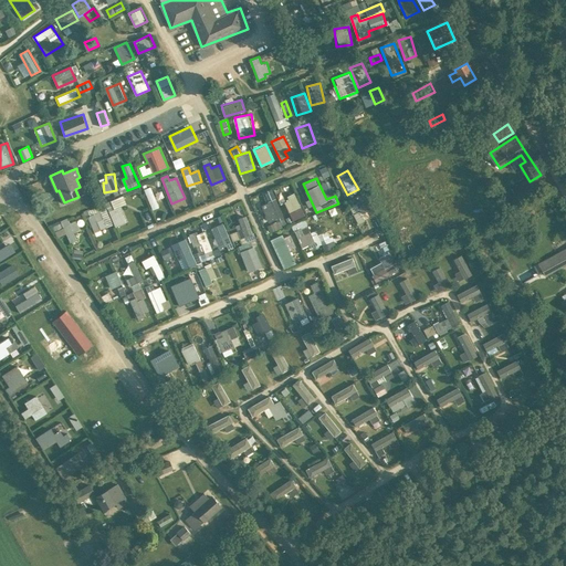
[(152,186),(144,189),(152,209),(159,207),(152,186)]
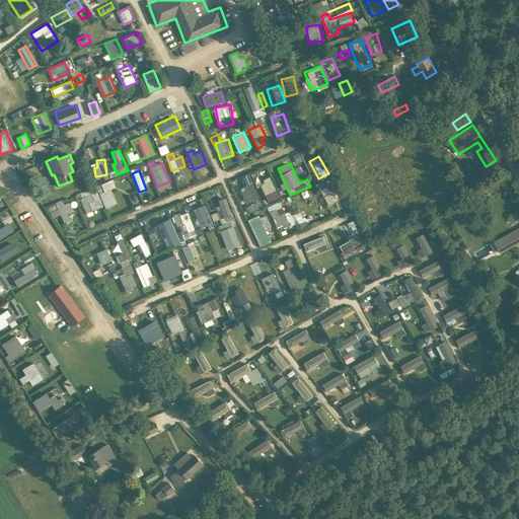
[(248,204),(244,205),(246,212),(262,207),(250,172),(239,176),(248,204)]
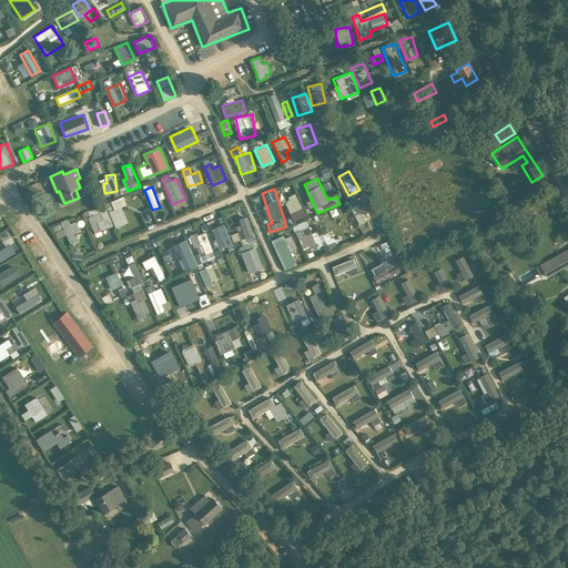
[(294,221),(306,215),(296,194),(284,200),(294,221)]
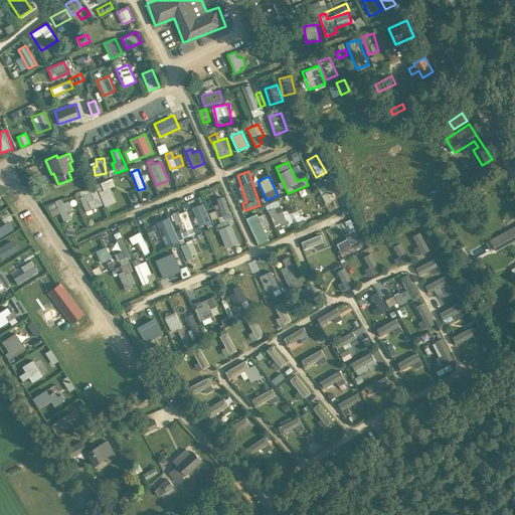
[(112,177),(77,192),(86,211),(105,203),(106,206),(117,201),(111,187),(116,185),(112,177)]
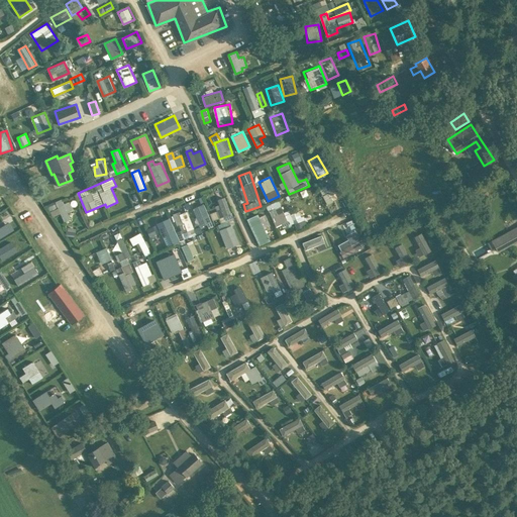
[(327,204),(333,201),(330,194),(337,191),(332,182),(320,188),(327,204)]
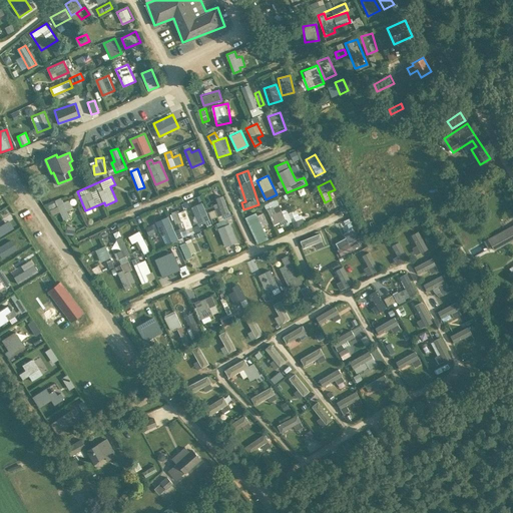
[(209,210),(211,220),(230,216),(224,194),(217,196),(220,207),(209,210)]
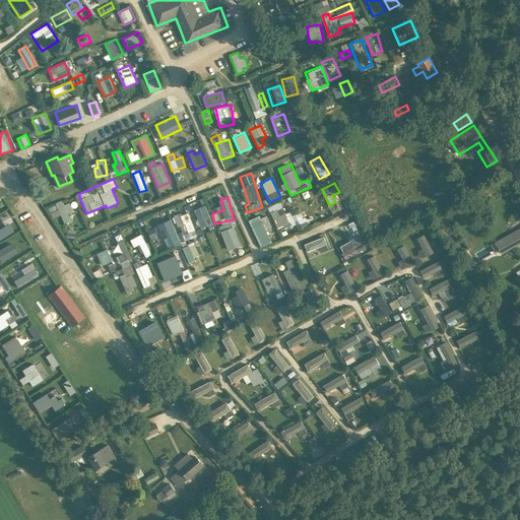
[(70,202),(64,204),(62,199),(57,201),(64,223),(71,220),(68,212),(73,210),(70,202)]
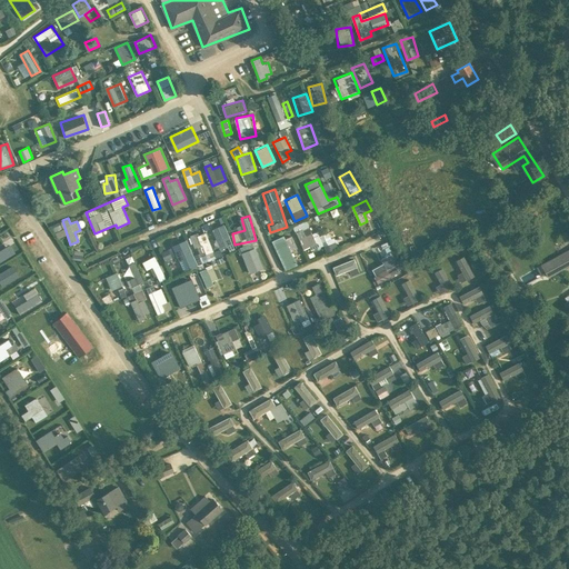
[(306,220),(293,227),(303,248),(317,242),(306,220)]
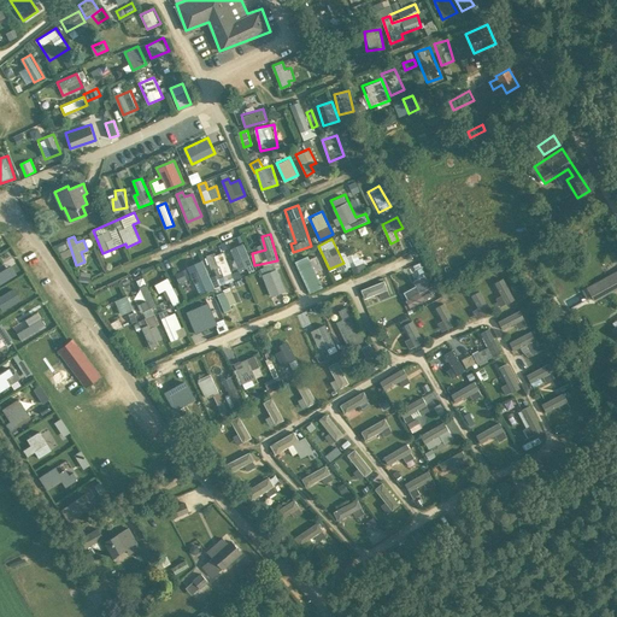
[(245,242),(230,247),(239,269),(252,264),(245,242)]
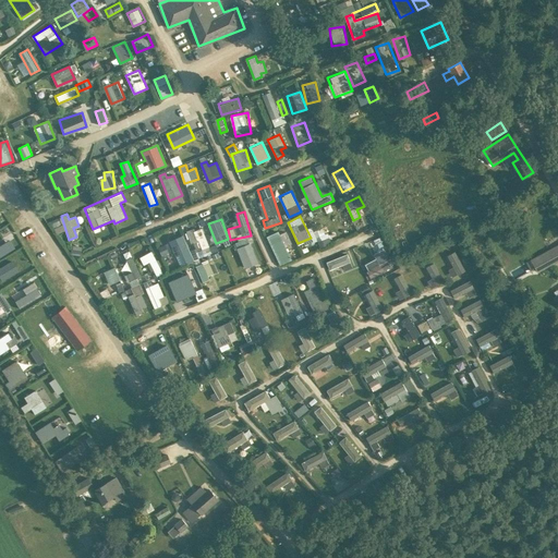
[(194,249),(191,251),(194,259),(211,253),(202,226),(187,231),(194,249)]
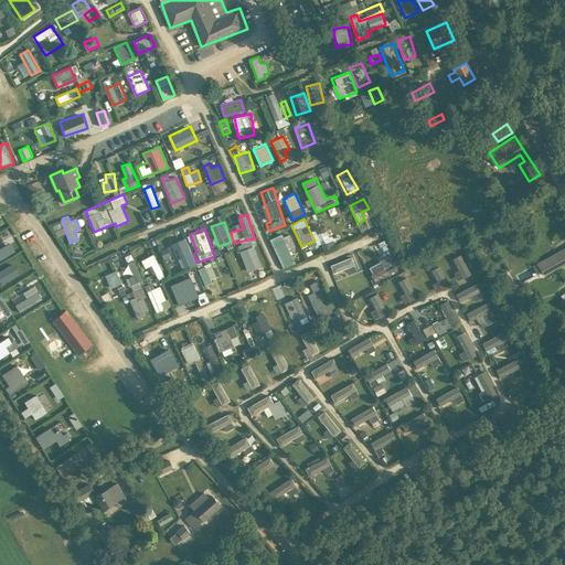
[(272,237),(283,267),(295,263),(284,233),(272,237)]
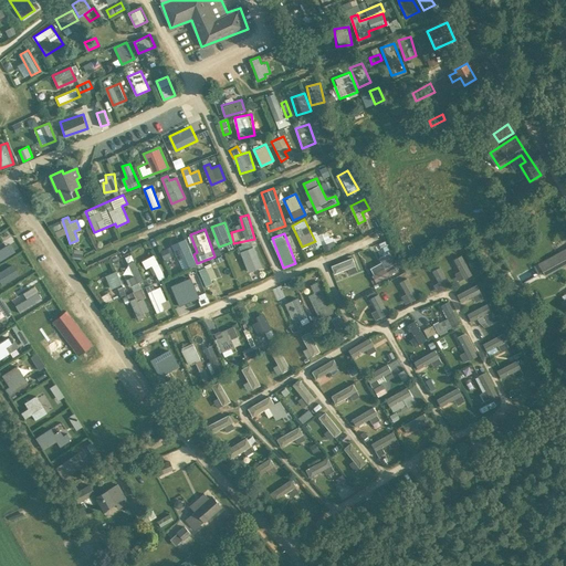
[(291,233),(285,236),(290,249),(295,247),(291,233)]
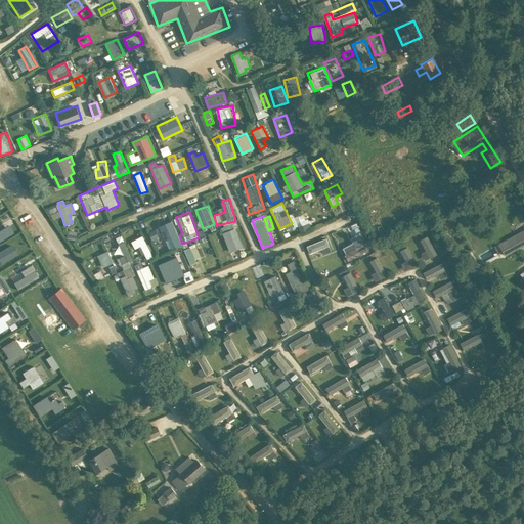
[(172,221),(160,226),(169,249),(181,244),(172,221)]
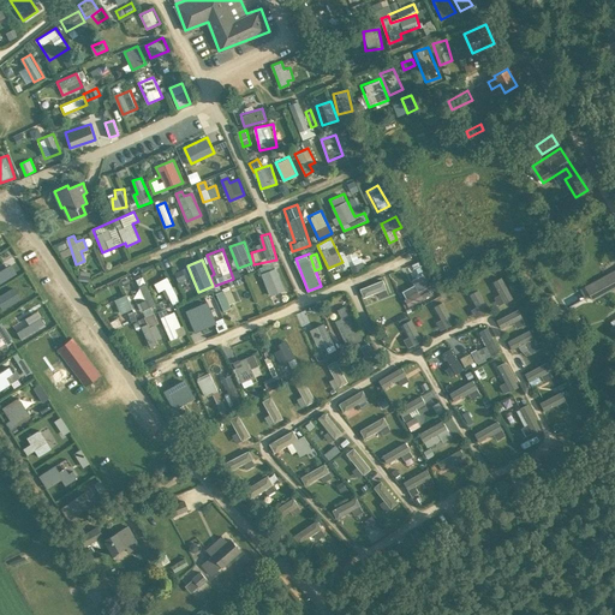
[(0,269),(0,282),(18,275),(13,264),(0,269)]
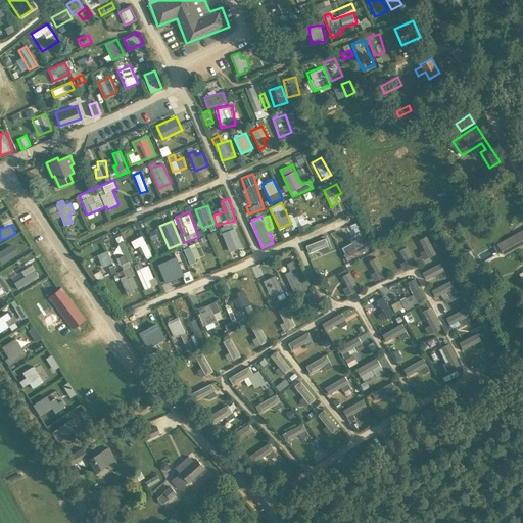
[(236,227),(223,231),(228,250),(241,247),(236,227)]
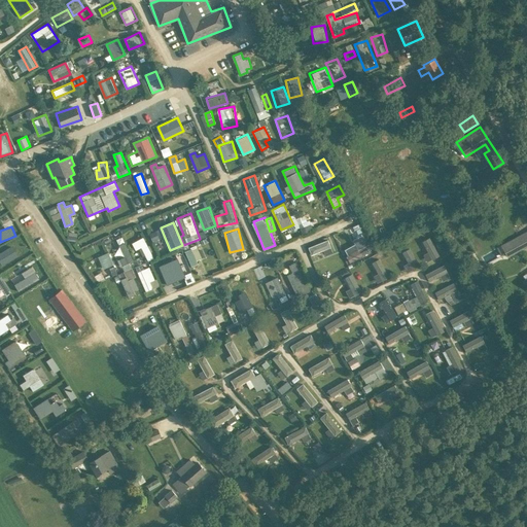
[(149,235),(155,243),(163,238),(157,230),(149,235)]
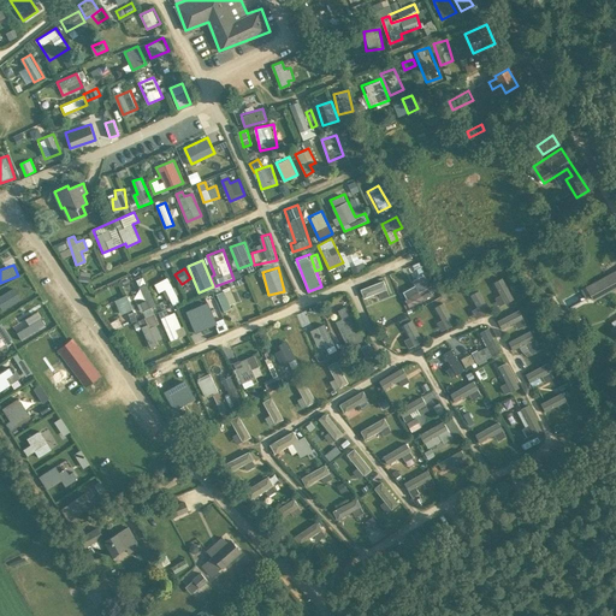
[(615,271),(615,272),(586,288),(593,301),(615,286),(615,271)]
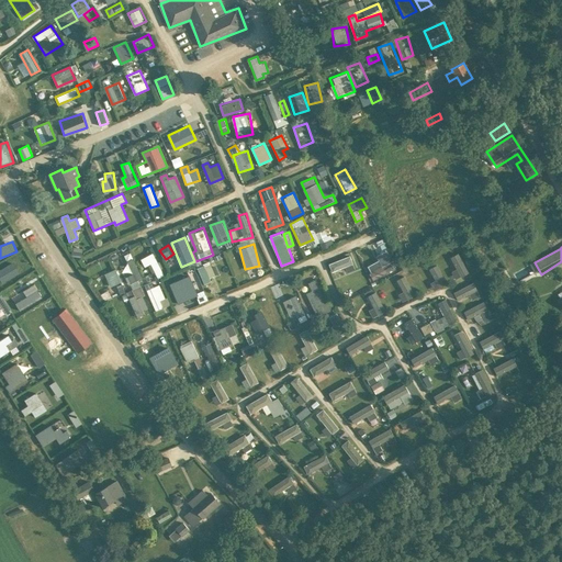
[(369,272),(375,283),(398,269),(386,249),(377,256),(382,265),(369,272)]
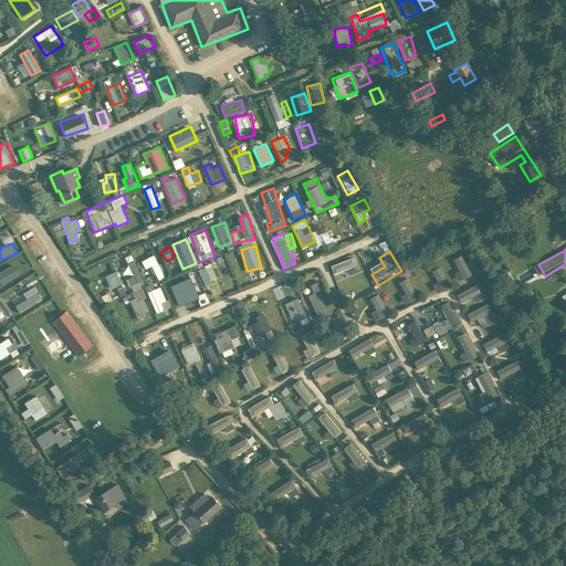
[(154,254),(143,260),(155,282),(166,275),(154,254)]
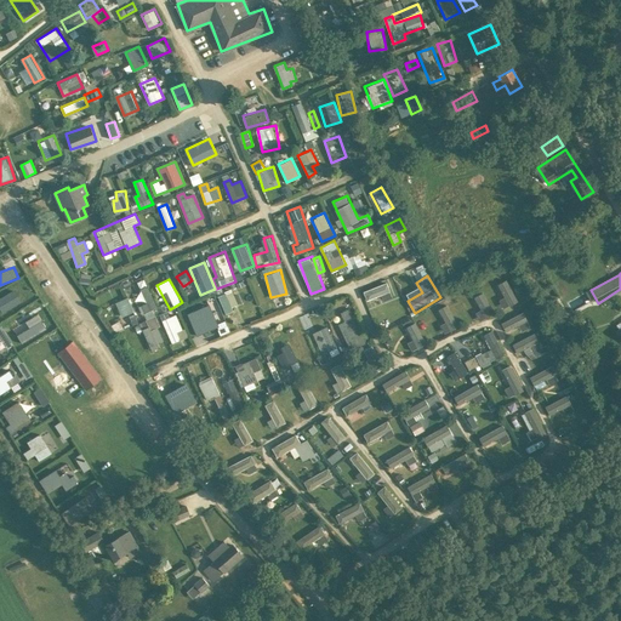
[(499,284),(508,305),(518,301),(507,279),(499,284)]
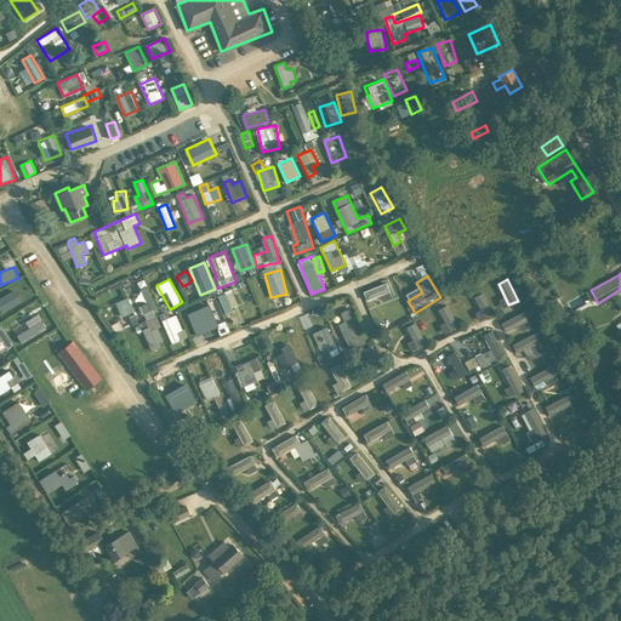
[(388,283),(364,289),(366,300),(382,295),(383,298),(392,296),(388,283)]
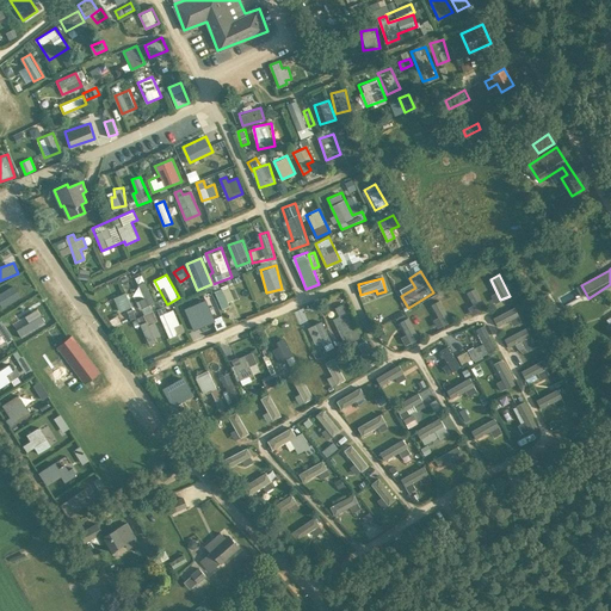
[(147,281),(140,283),(143,298),(139,300),(141,307),(154,302),(147,281)]
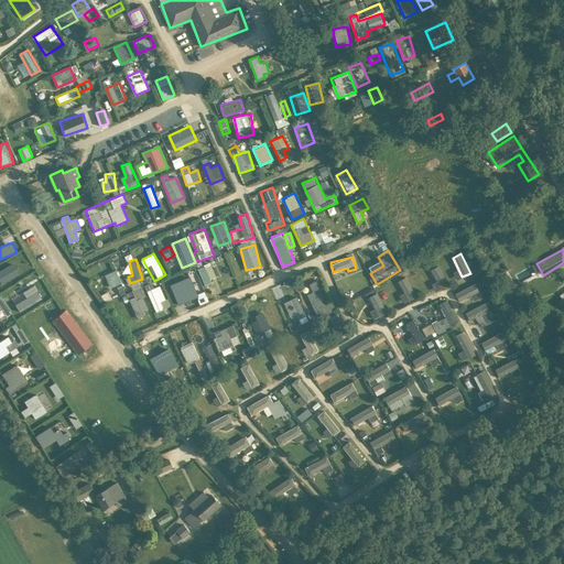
[(217,277),(221,274),(216,261),(212,263),(217,277)]
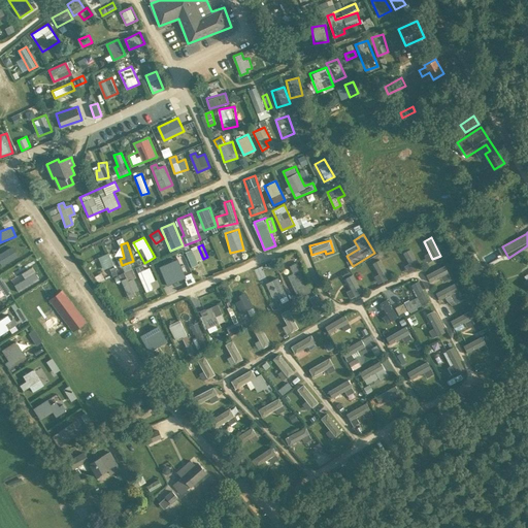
[(186,252),(192,265),(203,260),(197,246),(186,252)]
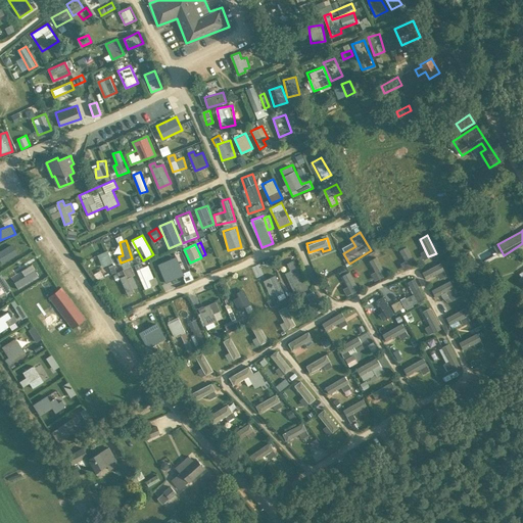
[(410,268),(417,264),(407,245),(399,249),(410,268)]
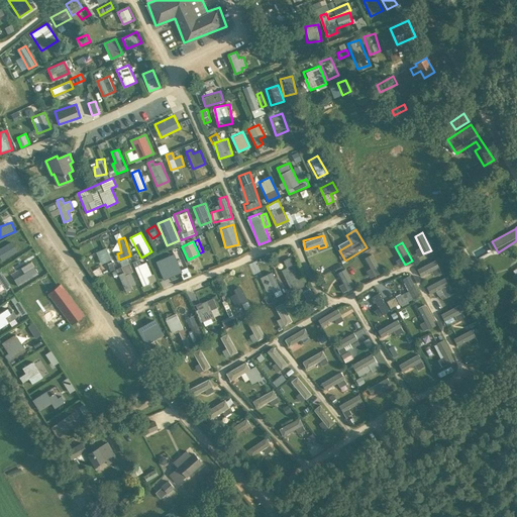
[(118,243),(113,246),(116,253),(121,251),(118,243)]
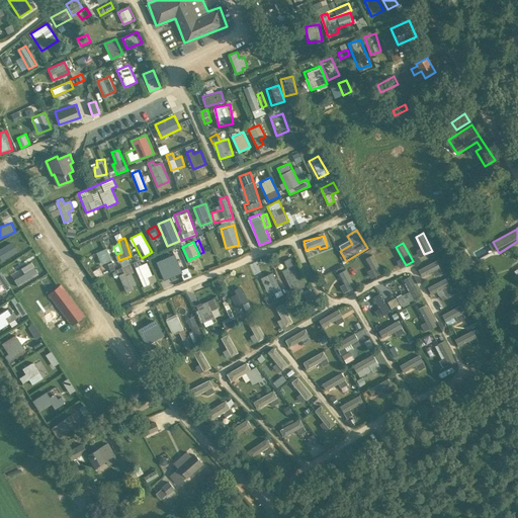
[(96,251),(101,264),(112,260),(107,247),(96,251)]
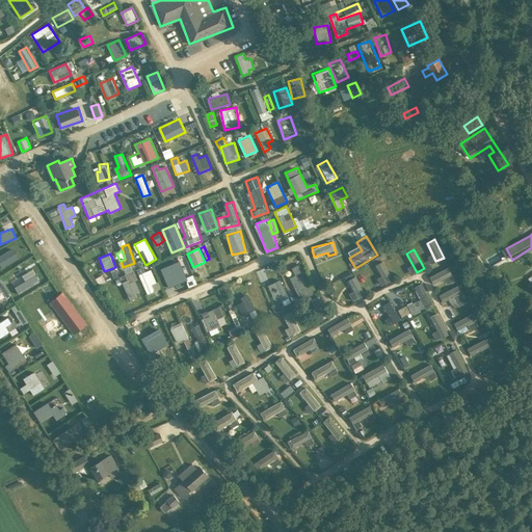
[(168,287),(188,278),(180,260),(160,268),(168,287)]
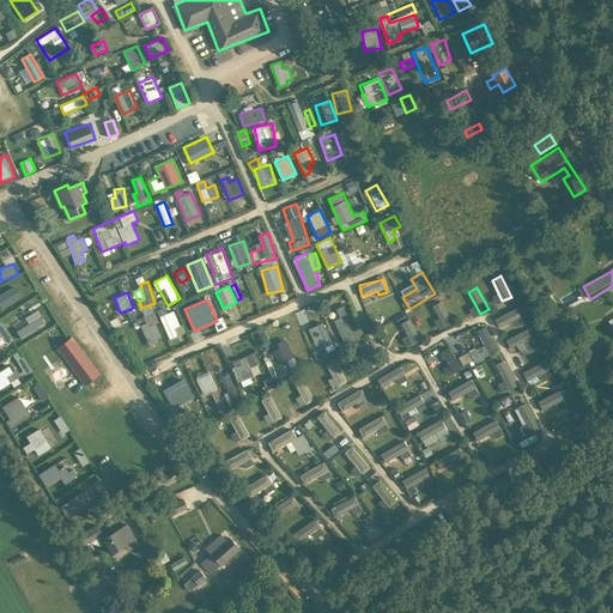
[(435,320),(438,328),(453,322),(443,301),(434,304),(439,317),(435,320)]
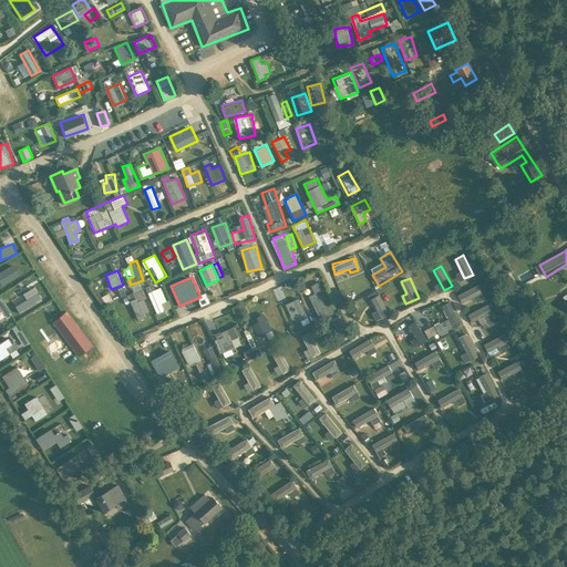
[(321,281),(312,284),(316,294),(310,295),(318,318),(332,313),(321,281)]
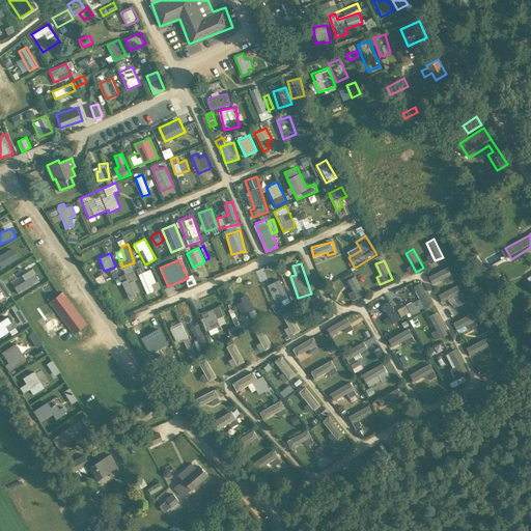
[(138,268),(145,292),(159,289),(152,268),(143,271),(142,267),(138,268)]
